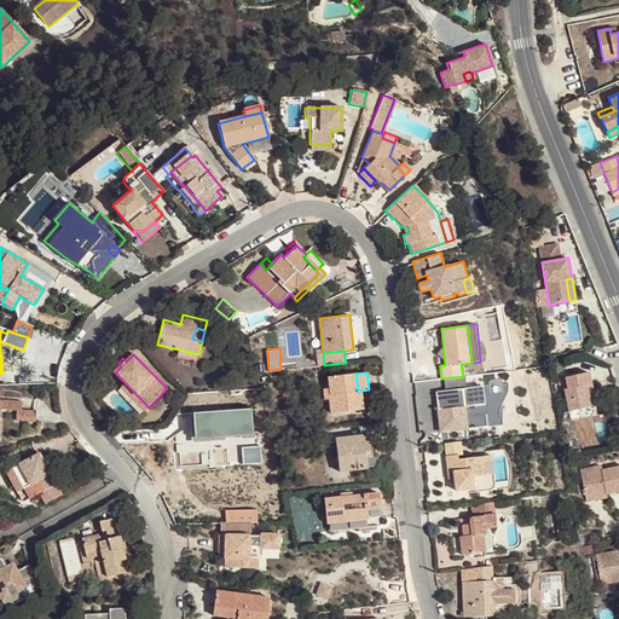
[(591,385),(590,372),(566,377),(566,375),(557,376),(561,391),(565,389),(570,411),(591,406),(589,395),(586,386),(591,385)]
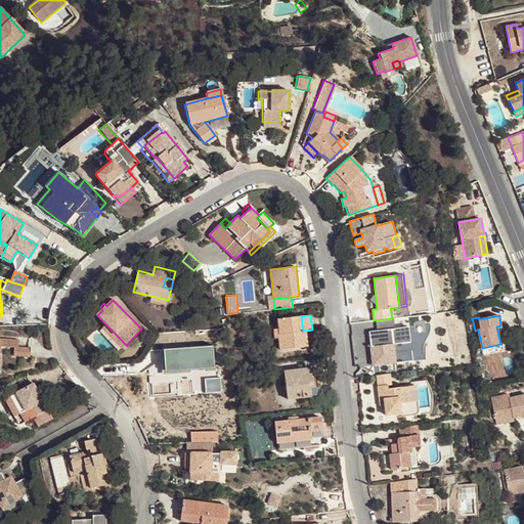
[(305,331),(303,331),(301,316),(278,319),(279,329),(274,330),(275,339),(279,338),(280,349),(307,346),(305,331)]
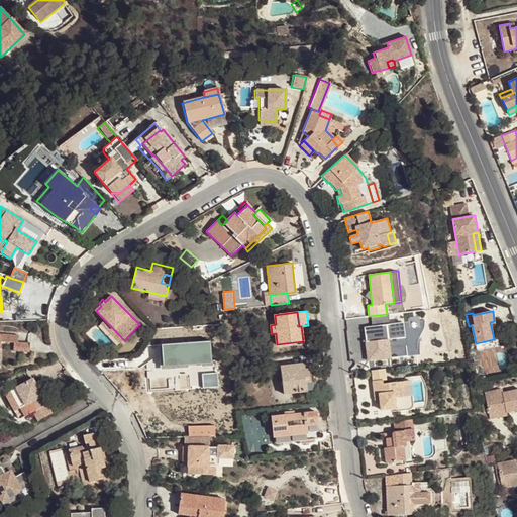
[(364,327),(368,356),(369,356),(381,354),(381,358),(381,359),(394,357),(394,353),(406,351),(403,322),(364,327)]
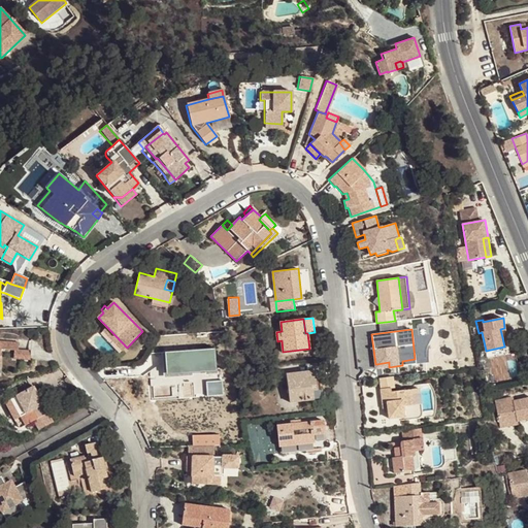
[(0,349),(12,350),(11,358),(29,359),(30,351),(17,350),(18,342),(0,340),(0,349)]
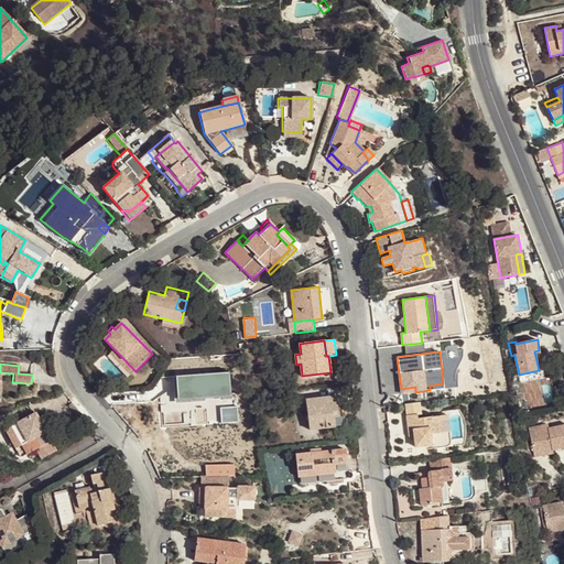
[(216,389),(214,367),(176,369),(176,379),(179,379),(180,391),(216,389)]
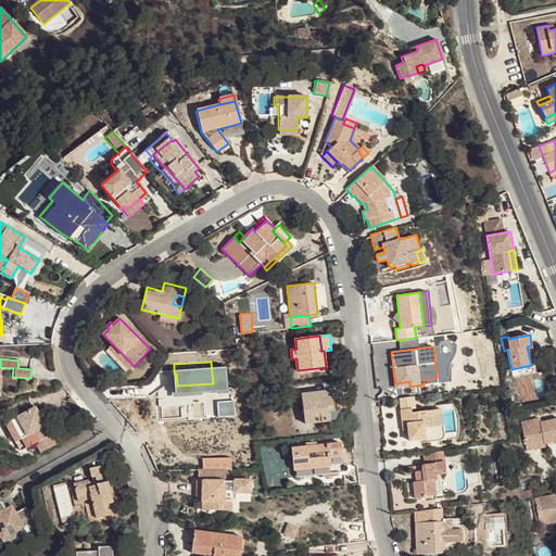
[(329,411),(335,411),(331,390),(302,393),(305,424),(330,420),(329,411)]
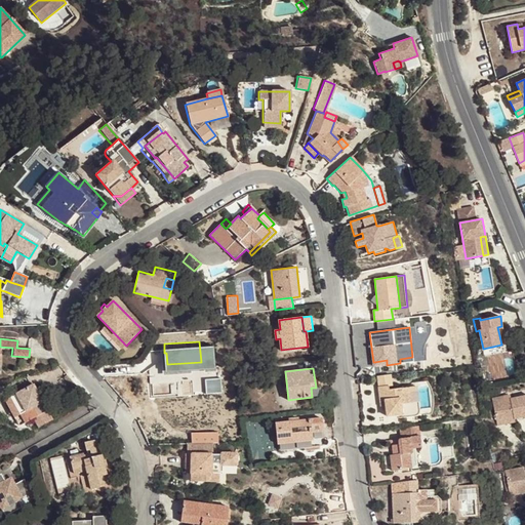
[(32,385),(3,400),(12,417),(21,413),(26,421),(45,411),(40,401),(37,402),(34,398),(38,396),(32,385)]
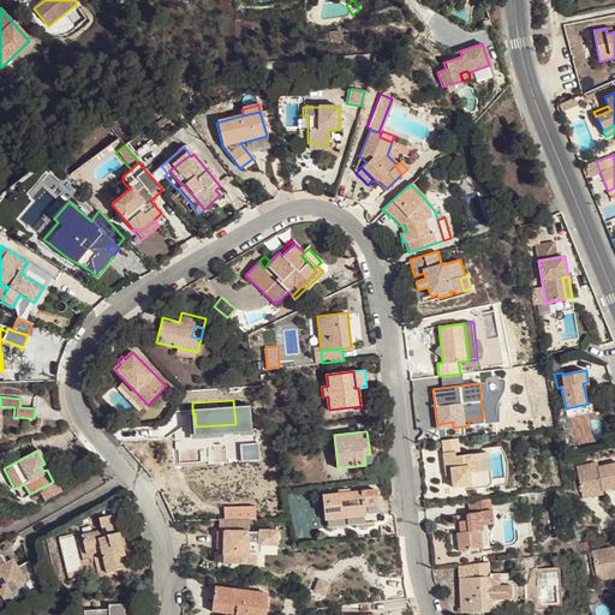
[(481,469),(479,453),(455,457),(455,452),(443,453),(446,470),(451,470),(452,476),(453,488),(471,485),(470,482),(481,481),(481,469)]
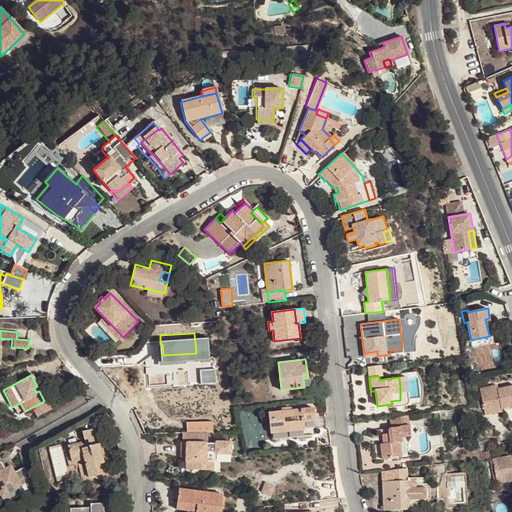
[(404,401),(404,398),(402,377),(399,377),(400,390),(400,400),(391,401),(392,404),(401,403),(404,401)]
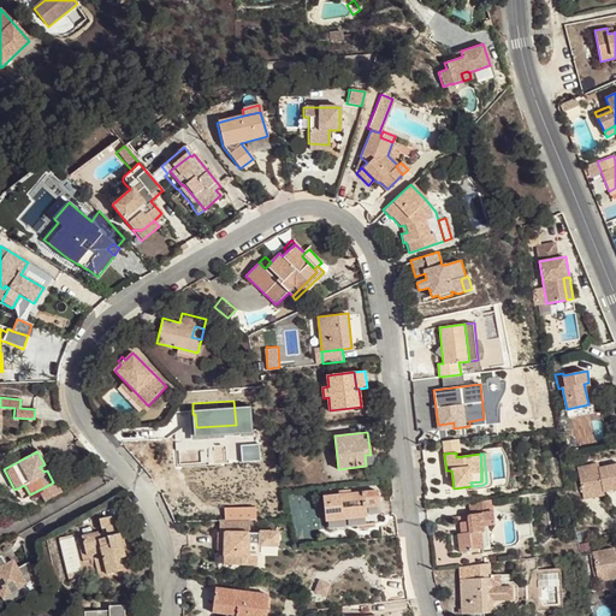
[(615,489),(615,465),(599,468),(592,469),(591,466),(578,468),(582,492),(603,487),(603,491),(604,491),(615,489)]
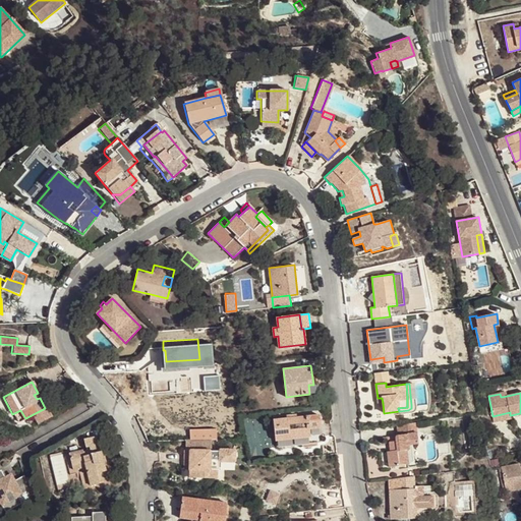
[(510,415),(510,412),(493,416),(494,422),(511,418),(511,415),(510,415)]
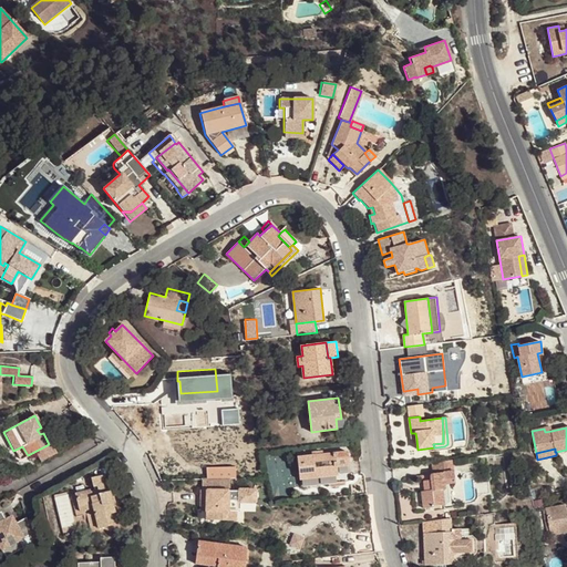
[(352,481),(348,452),(338,453),(323,454),(312,455),(298,457),(300,480),(338,475),(338,482),(352,481)]
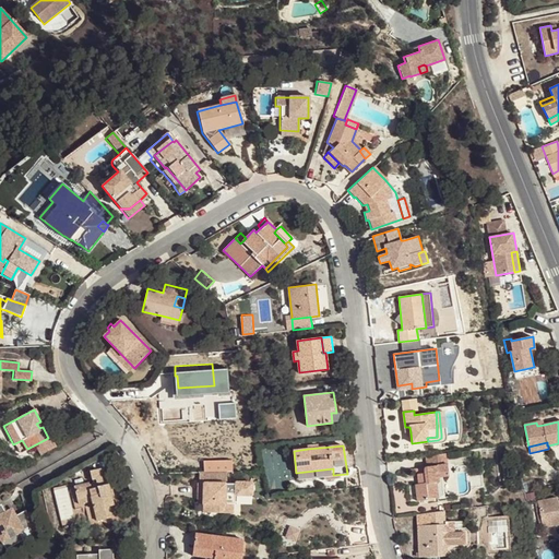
[(448,463),(447,453),(425,456),(426,466),(448,463)]
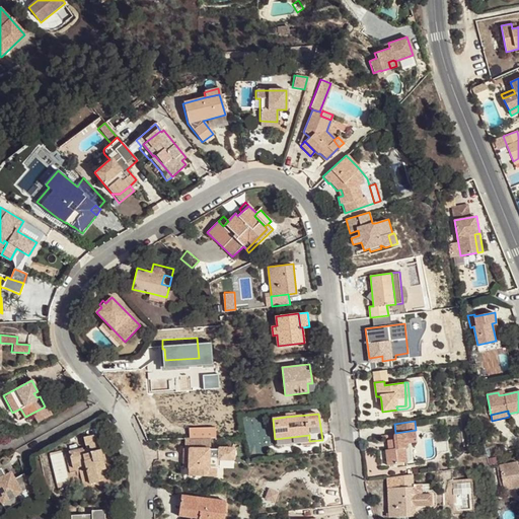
[(216,438),(216,428),(190,428),(190,438),(211,438),(216,438)]
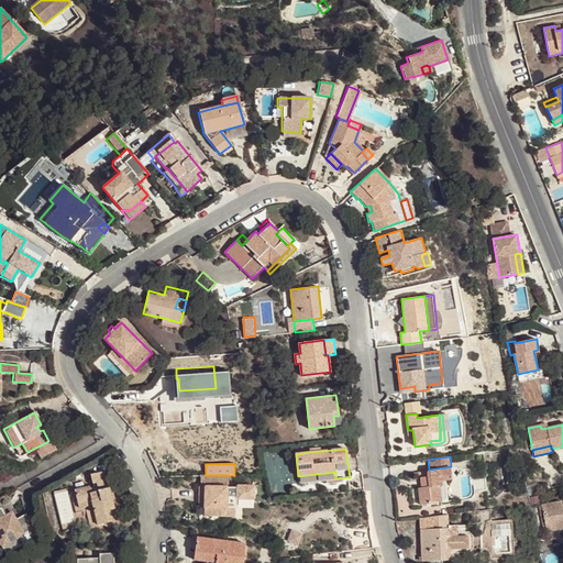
[(444,479),(452,478),(451,466),(429,470),(428,473),(428,476),(423,477),(424,487),(418,487),(420,505),(448,500),(444,479)]
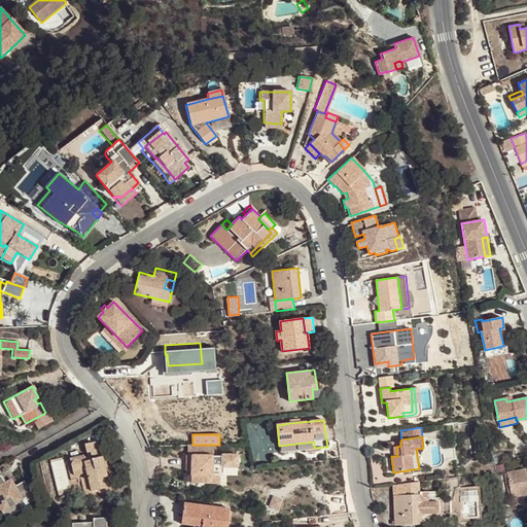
[(84,472),(86,481),(105,477),(103,467),(100,456),(96,441),(82,444),(84,452),(89,452),(89,455),(82,456),(82,455),(76,457),(70,458),(68,459),(71,471),(84,468),(84,472)]
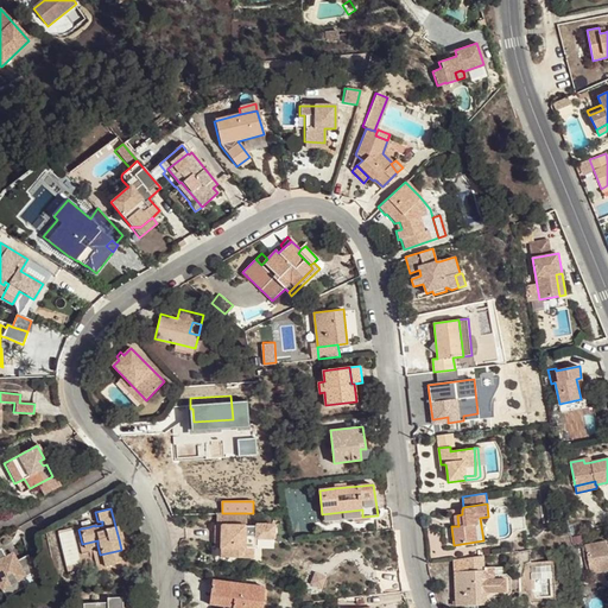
[(362,517),(362,510),(322,514),(323,521),(362,517)]
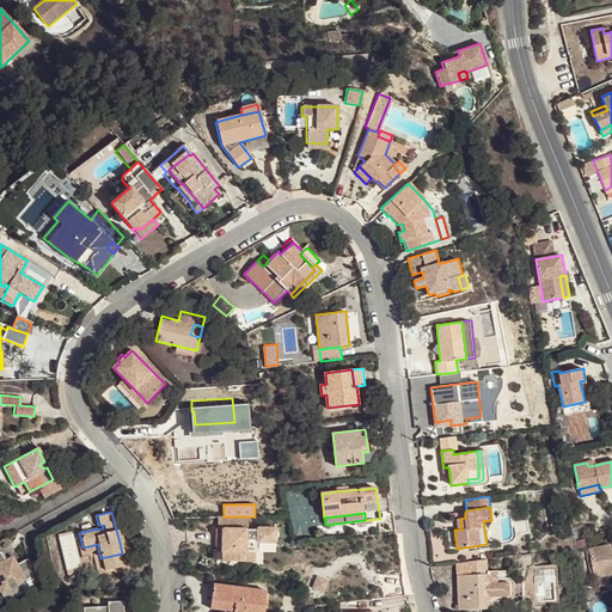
[(252,530),(249,530),(249,516),(224,516),(222,516),(222,528),(218,528),(218,540),(224,540),(224,546),(224,561),(246,562),(246,551),(256,551),(258,551),(258,538),(256,538),(252,538),(252,530)]
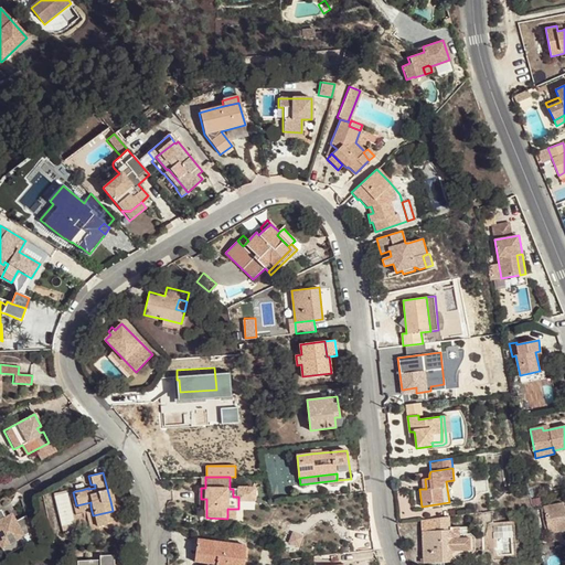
[(564,507),(557,509),(556,504),(544,507),(547,529),(564,525),(564,507)]
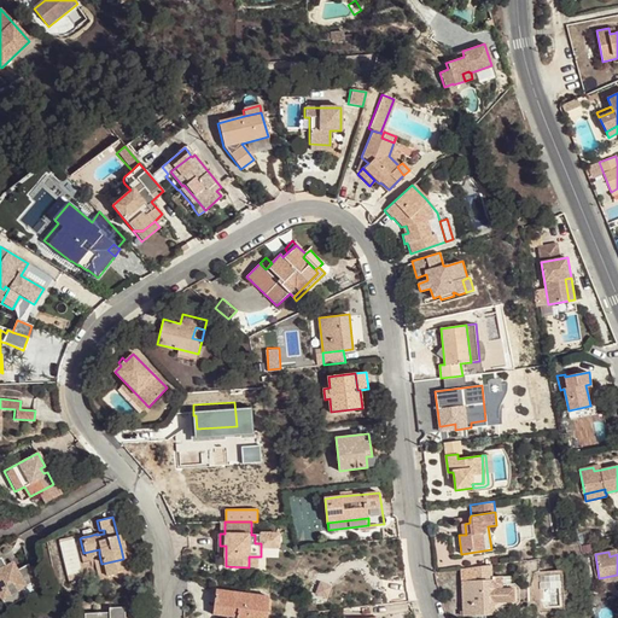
[(0,559),(0,598),(1,600),(21,589),(30,583),(30,586),(42,583),(40,565),(28,567),(27,564),(16,570),(11,561),(4,566),(0,559)]
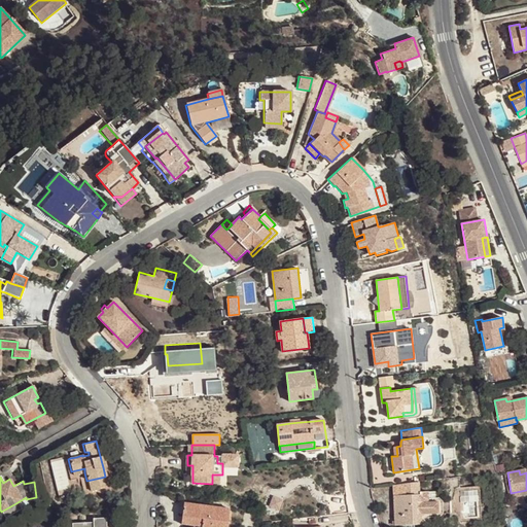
[(435,497),(435,491),(420,491),(419,482),(405,484),(406,494),(393,495),(395,525),(421,524),(421,518),(420,515),(431,514),(432,518),(440,518),(444,514),(443,502),(443,501),(438,497),(435,497)]
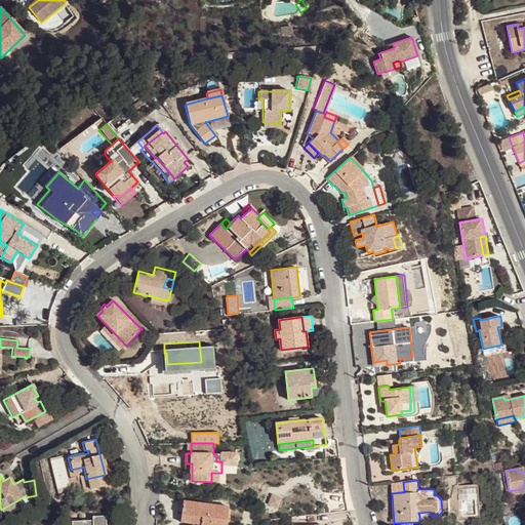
[(392,493),(404,492),(403,482),(392,483),(392,493)]
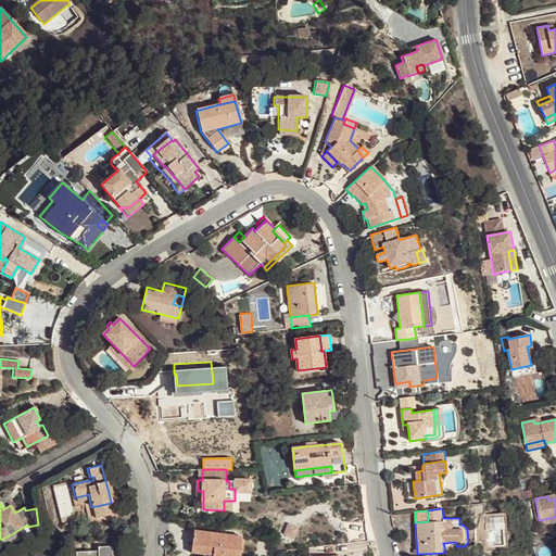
[(1,540),(0,538),(0,548),(22,538),(19,530),(1,540)]
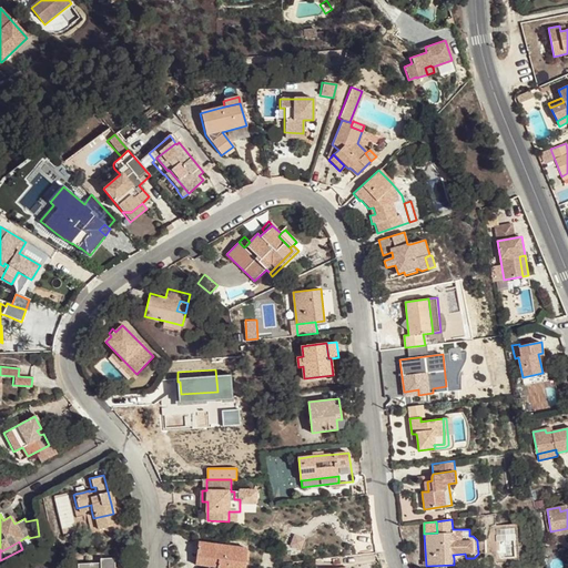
[(245,567),(249,548),(199,541),(195,565),(217,567),(245,567)]
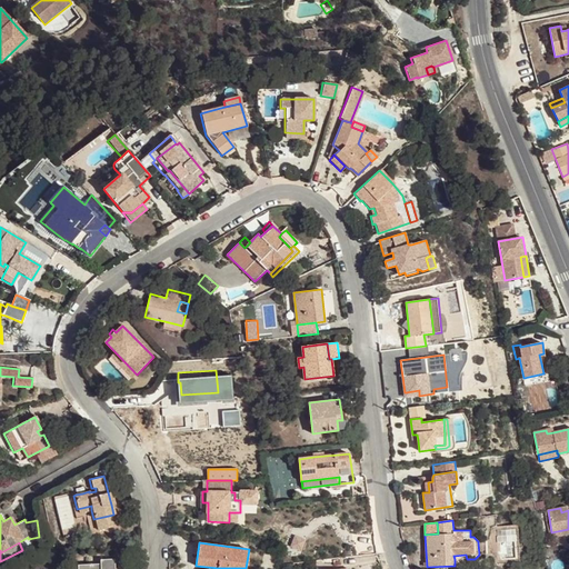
[(99,563),(79,565),(79,568),(113,568),(113,559),(99,559),(99,563)]
